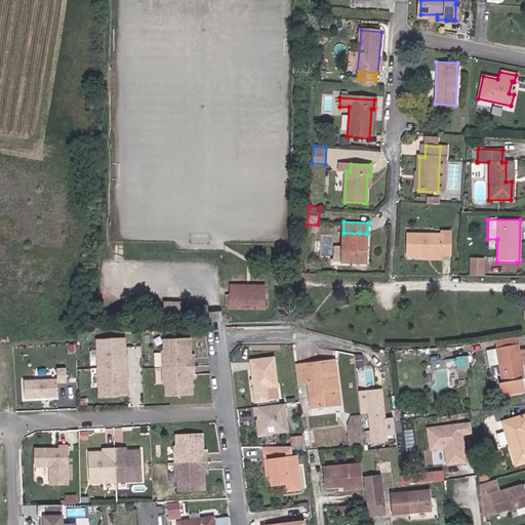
[(425,254),(442,254),(449,255),(450,231),(442,231),(442,237),(407,234),(406,253),(425,254)]
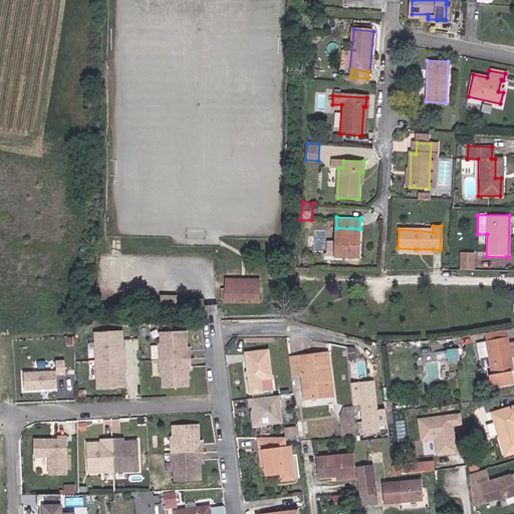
[(351,228),(336,228),(335,241),(334,258),(358,258),(359,243),(351,243),(351,228)]
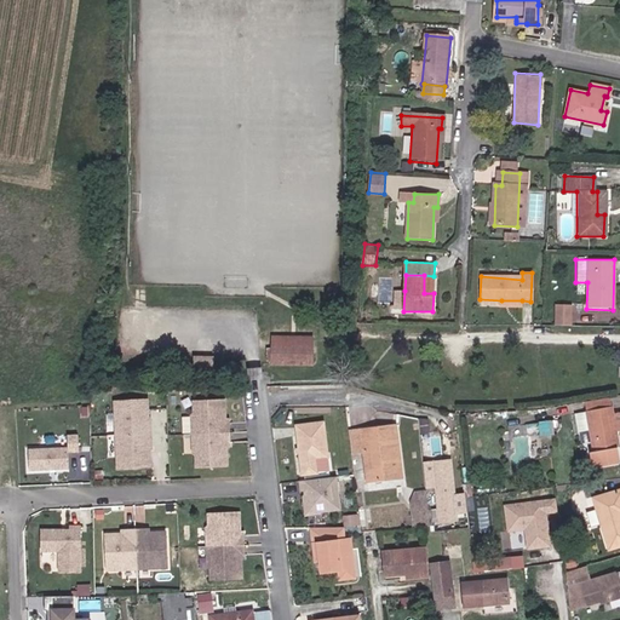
[(424,293),(434,293),(434,276),(424,275),(424,293)]
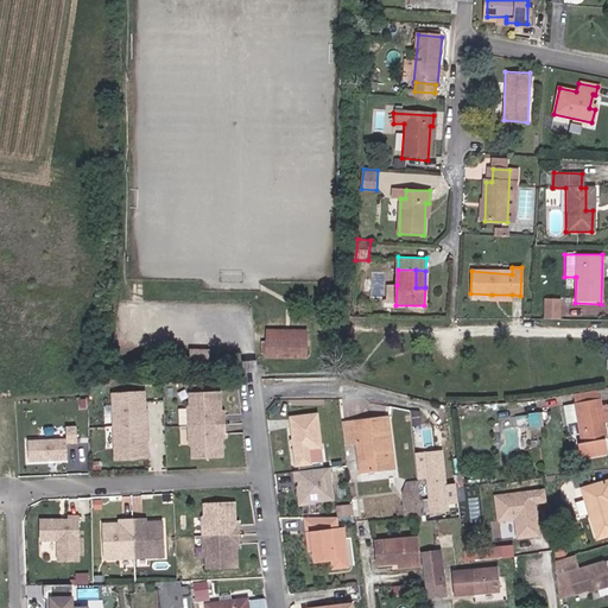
[(544,318),(562,320),(562,309),(544,308),(544,318)]
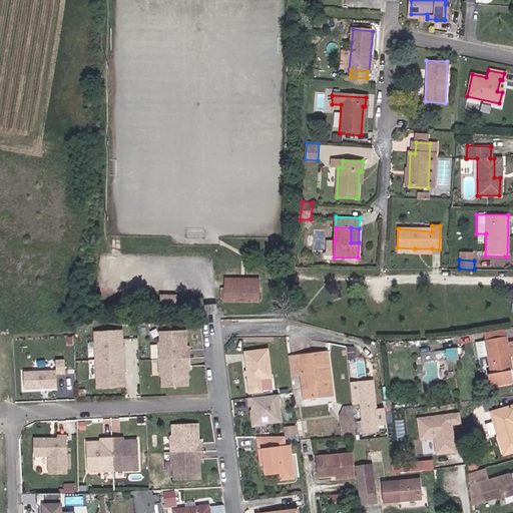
[(261,282),(226,283),(226,294),(261,292),(261,282)]
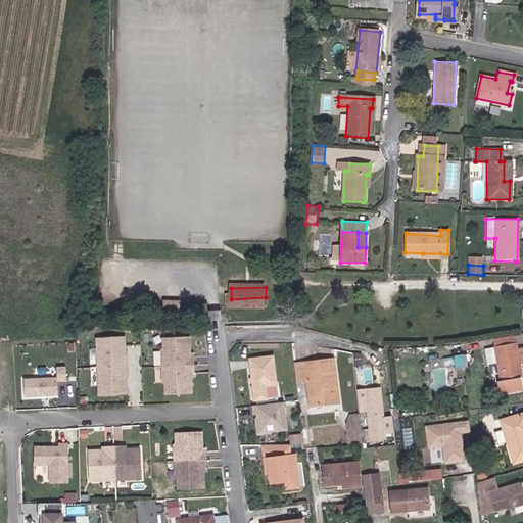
[(266,297),(231,299),(231,313),(267,311),(266,297)]
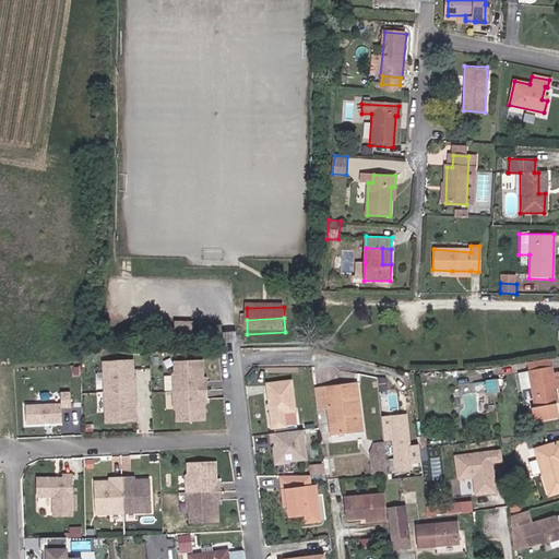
[(194,326),(178,326),(177,335),(194,335),(194,326)]
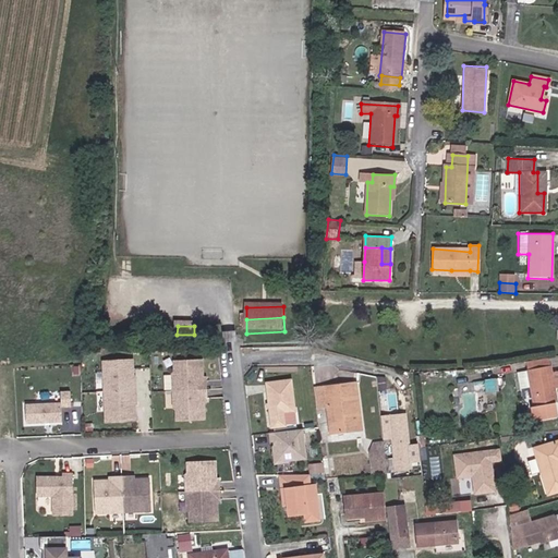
[(106,389),(136,389),(136,379),(133,380),(134,359),(106,359),(106,389)]
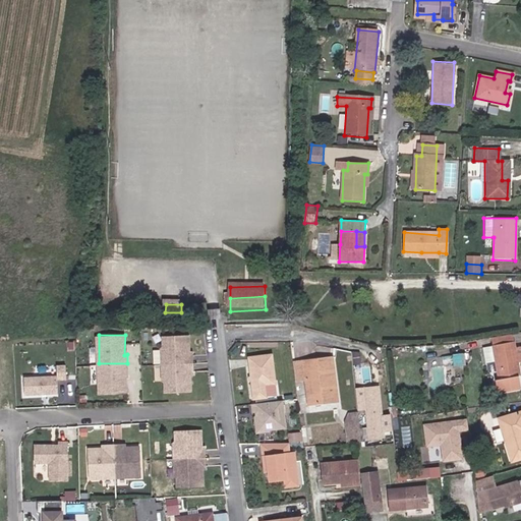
[(165,363),(194,363),(194,355),(191,354),(191,336),(166,336),(166,346),(164,348),(165,363)]
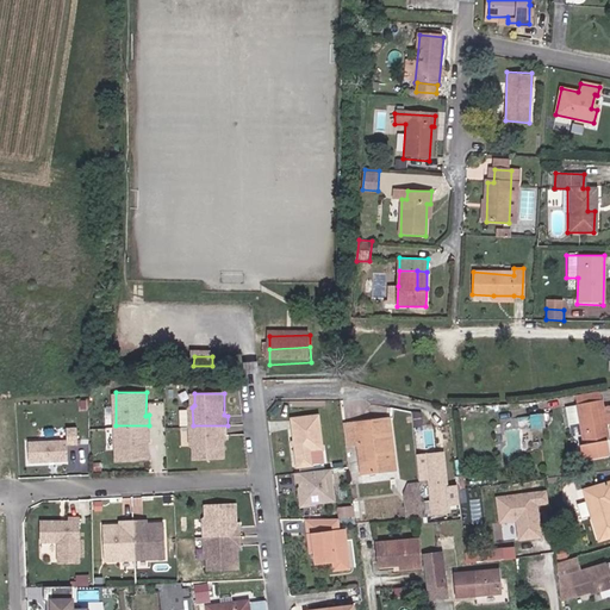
[(597,403),(595,394),(576,398),(578,406),(597,403)]
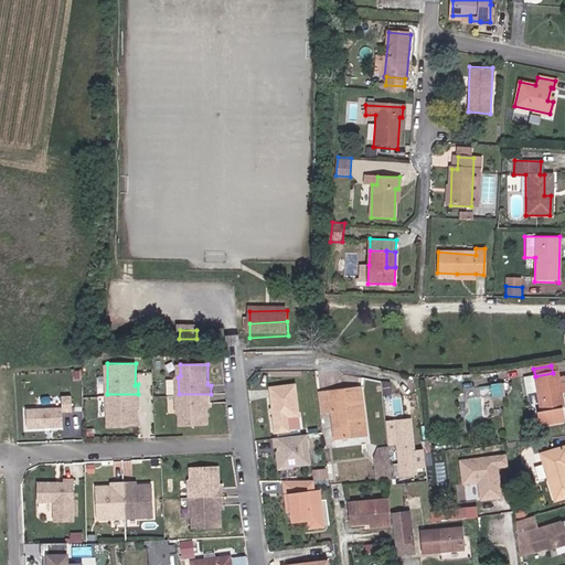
[(562,409),(560,397),(557,382),(555,373),(553,373),(535,376),(532,377),(532,379),(535,395),(539,414),(534,414),(536,425),(562,420),(560,409),(562,409)]
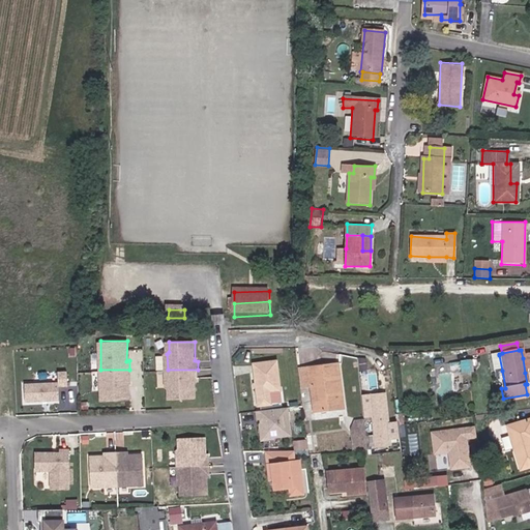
[(502,371),(499,355),(490,356),(492,372),(502,371)]
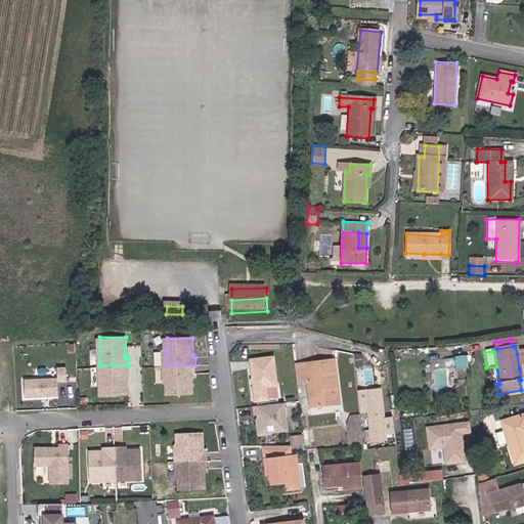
[(332,372),(341,370),(340,358),(311,361),(316,406),(337,403),(332,372)]
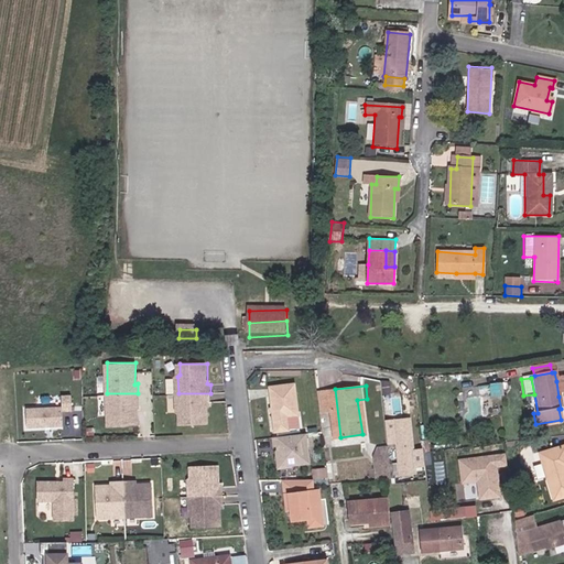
[(291,423),(302,422),(297,388),(272,392),(278,435),(293,434),(291,423)]
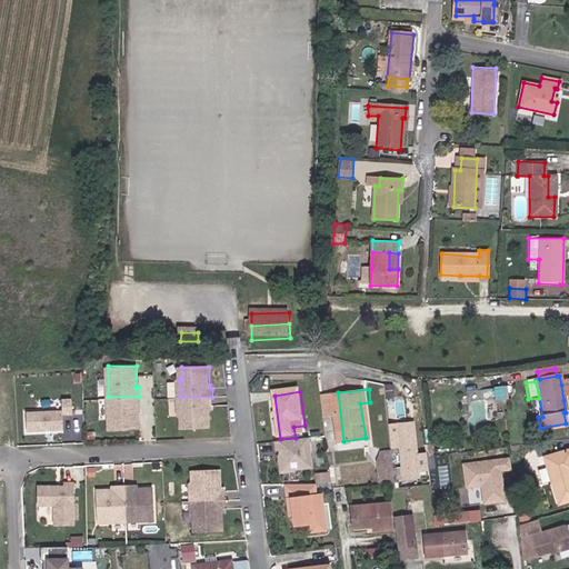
[(139,397),(108,397),(109,428),(138,428),(138,405),(139,405),(139,397)]
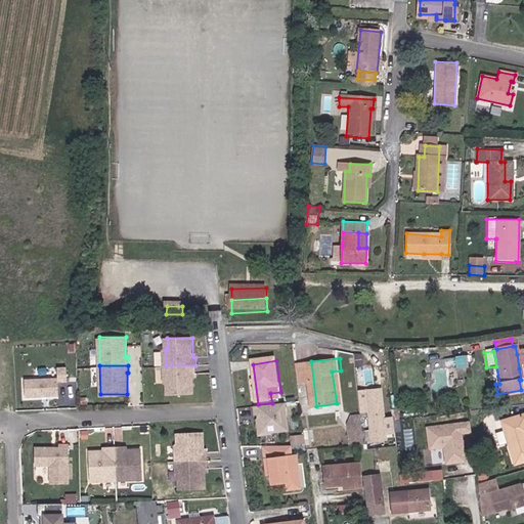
[(195,365),(166,365),(166,382),(169,384),(168,393),(193,393),(193,374),(195,374),(195,365)]
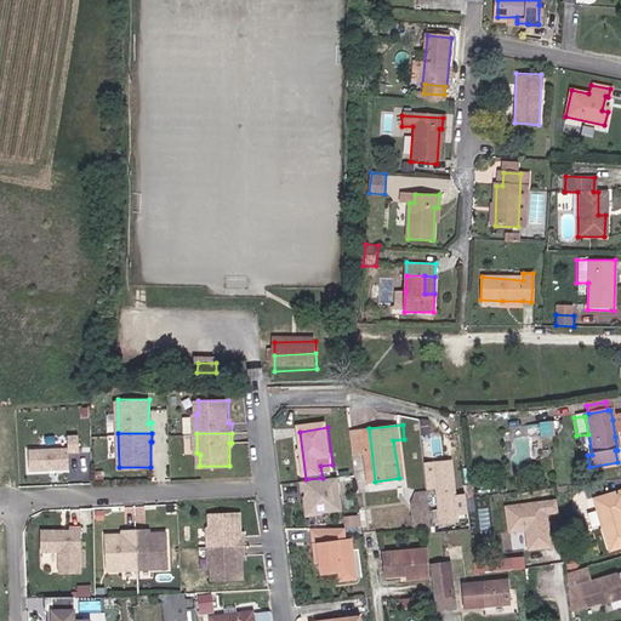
[(393,440),(399,478),(408,477),(404,439),(393,440)]
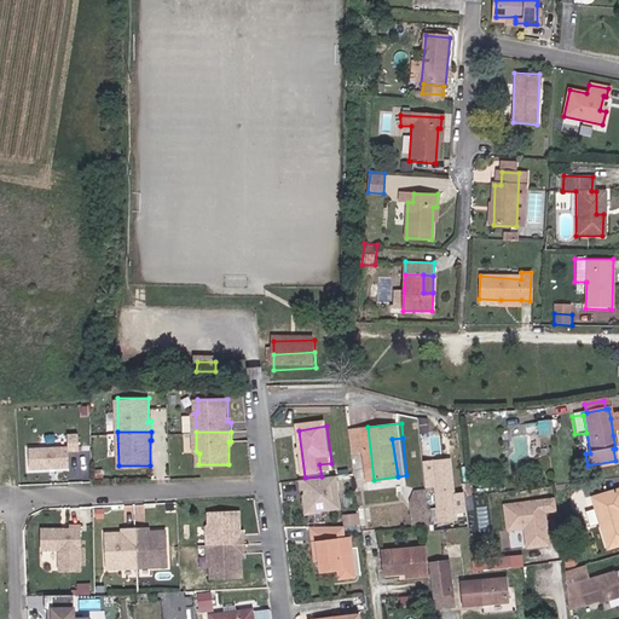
[(67,467),(65,445),(25,447),(27,469),(67,467)]
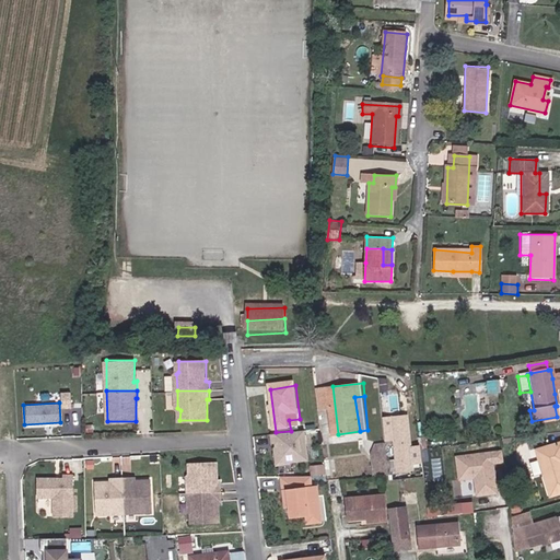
[(408,424),(407,408),(395,409),(401,462),(417,461),(413,424),(408,424)]
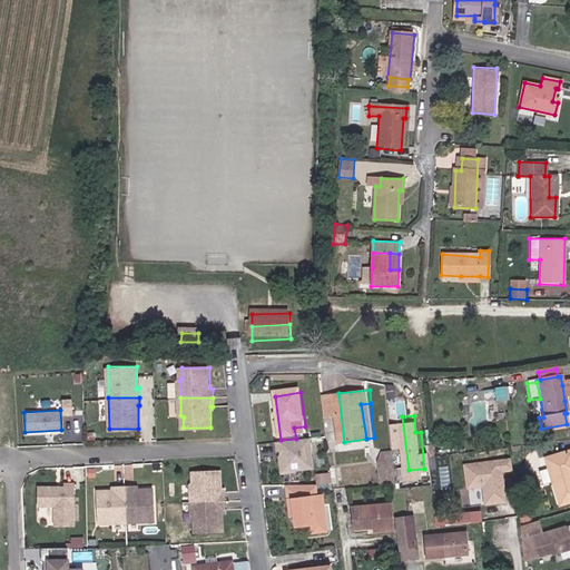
[(316,468),(312,436),(277,441),(281,473),(316,468)]
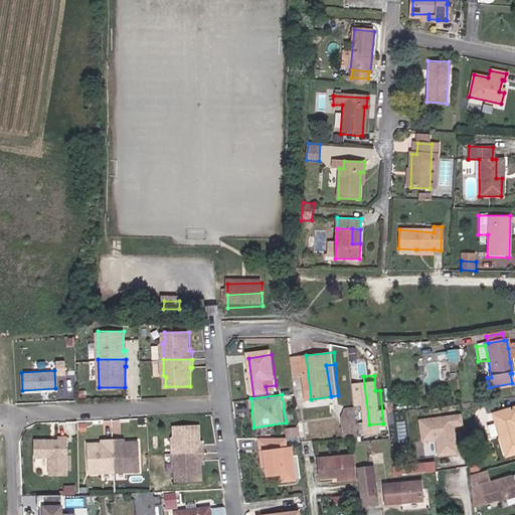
[(351,421),(360,420),(359,411),(347,412),(349,421),(351,421)]
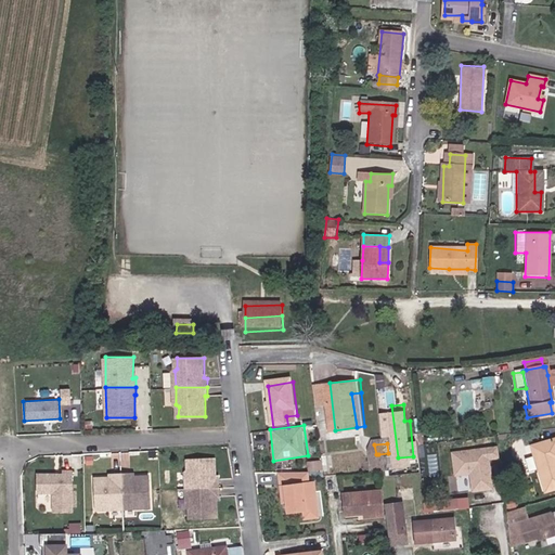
[(554,447),(554,443),(530,452),(544,495),(554,491),(554,463),(554,464),(554,463),(554,447)]
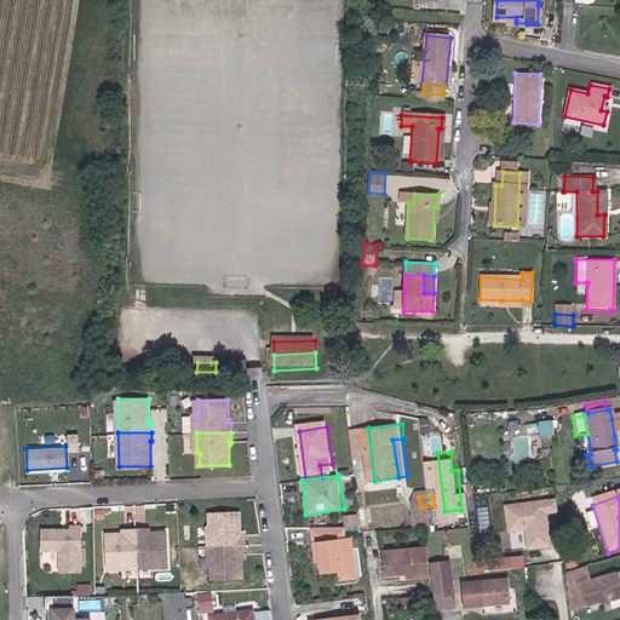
[(556,498),(503,504),(506,530),(522,529),(526,551),(550,549),(545,515),(558,512),(556,498)]
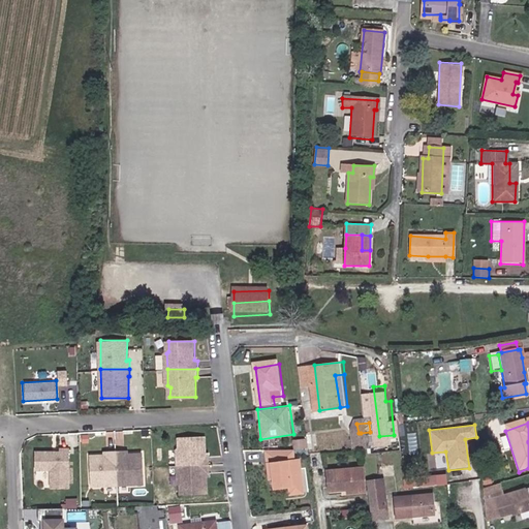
[(363,449),(371,448),(370,432),(361,433),(363,449)]
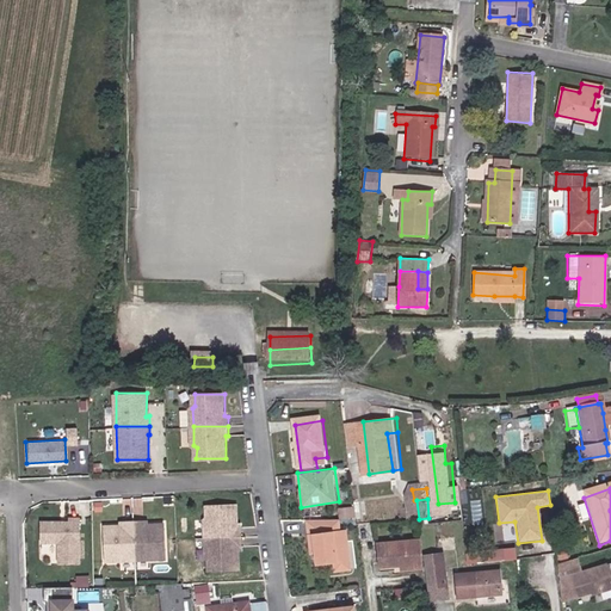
[(210,519),(208,520),(208,539),(244,538),(244,529),(240,529),(239,507),(209,507),(210,519)]
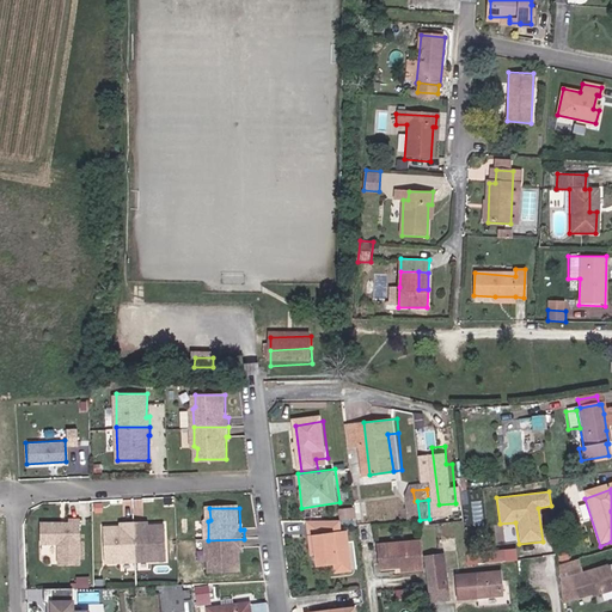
[(57,522),(40,522),(40,544),(56,544),(56,563),(78,563),(77,519),(67,519),(68,525),(59,525),(57,522)]
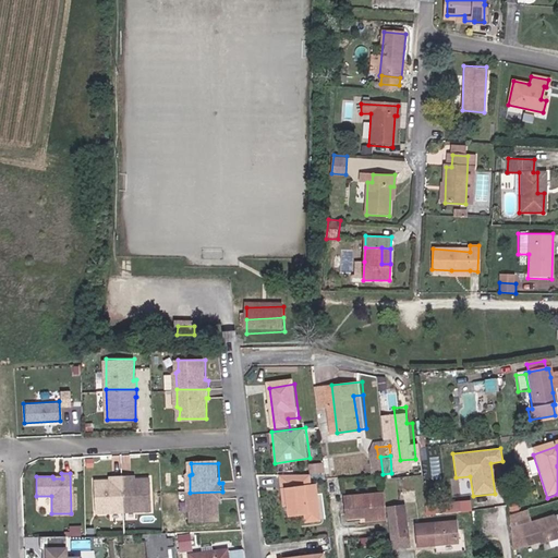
[(408,477),(408,474),(400,475),(401,486),(411,485),(411,477),(408,477)]
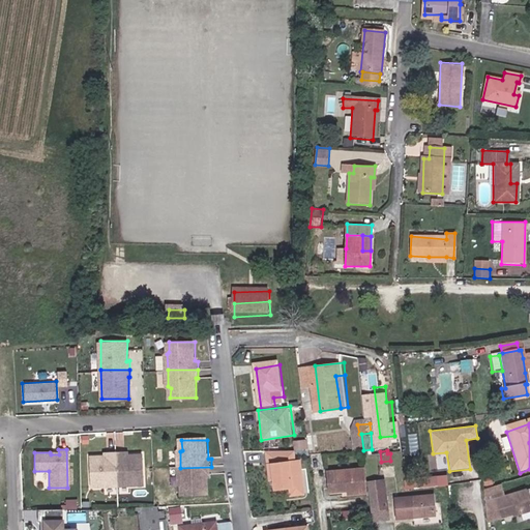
[(90,455),(90,487),(116,487),(116,452),(107,452),(107,457),(90,455)]
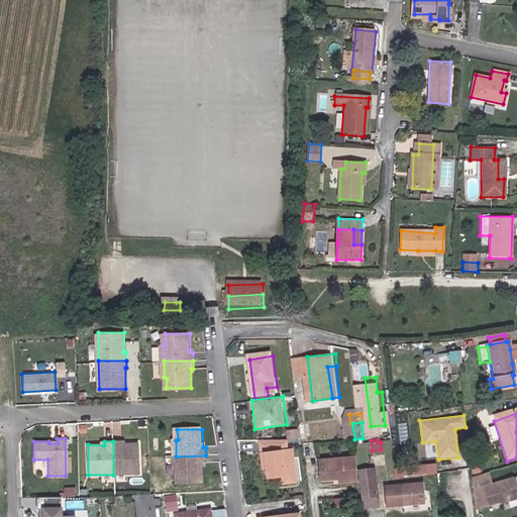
[(113,441),(113,475),(139,474),(138,444),(121,444),(121,441),(113,441)]
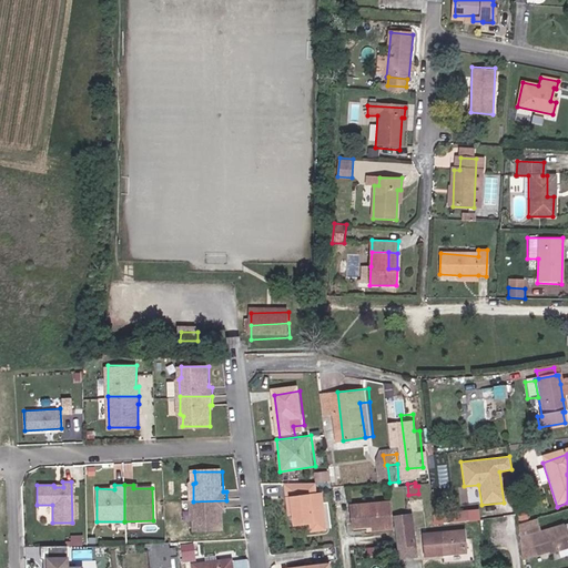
[(315,486),(287,486),(290,503),(294,503),(296,517),(298,528),(314,525),(327,523),(323,496),(317,497),(315,486)]
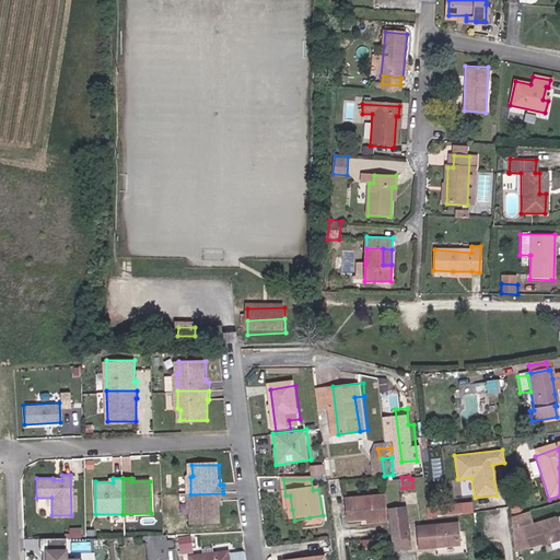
[(223,493),(190,494),(191,511),(194,514),(194,523),(221,523),(220,502),(223,502),(223,493)]
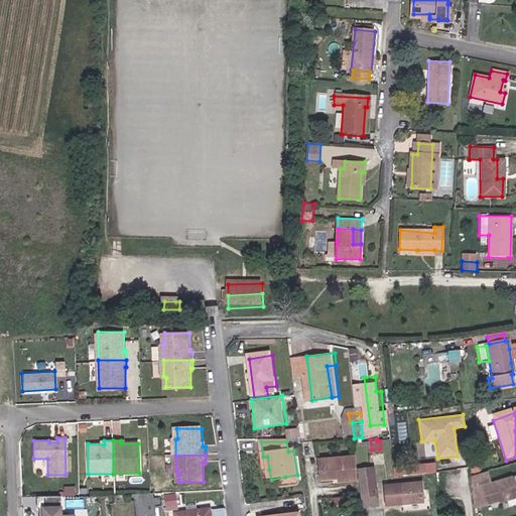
[(357,462),(319,465),(321,484),(340,483),(341,488),(359,486),(357,462)]
